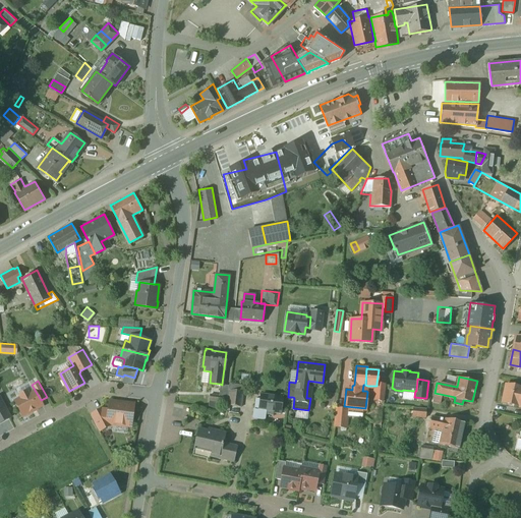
[(386,384),(377,383),(377,386),(374,386),(373,398),(384,399),(386,384)]
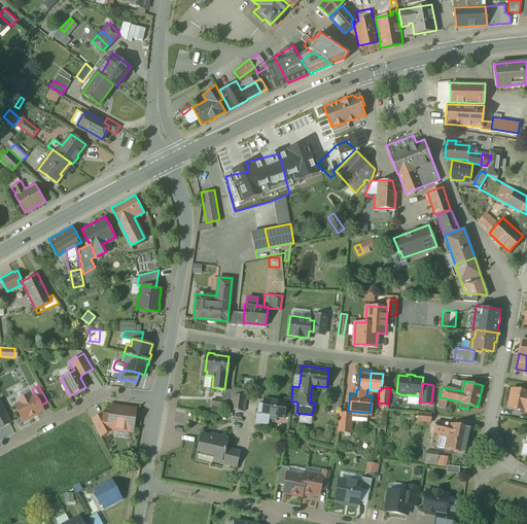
[(526,390),(512,387),(507,407),(526,410),(526,390)]
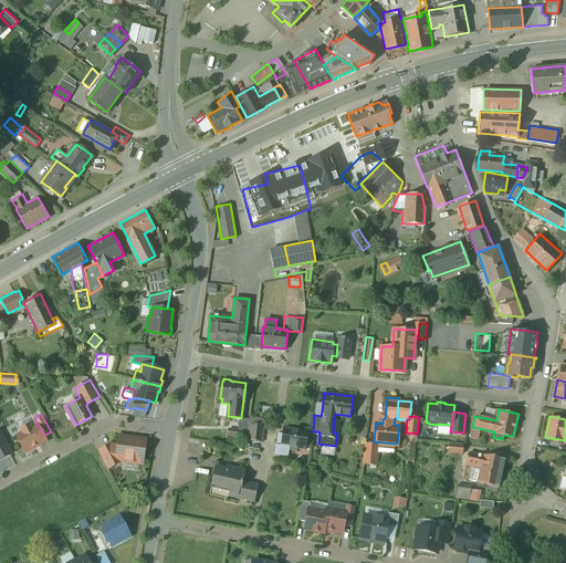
[(249,418),(241,417),(241,418),(239,417),(238,429),(239,429),(238,435),(247,436),(249,418)]
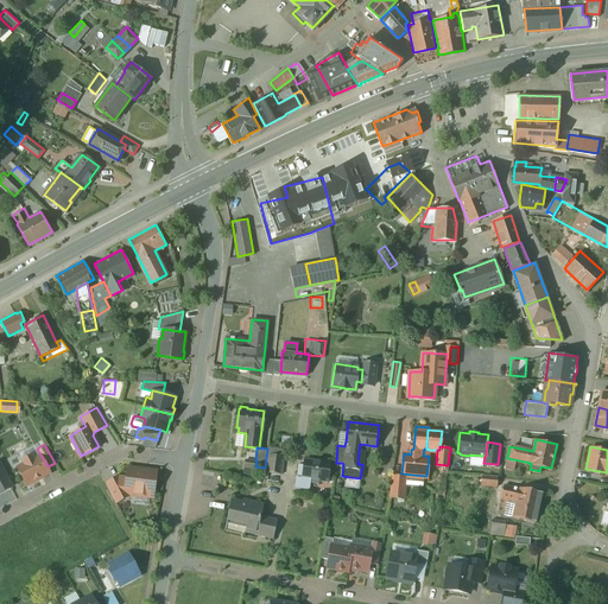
[(283,456),(268,453),(266,471),(282,474),(283,456)]
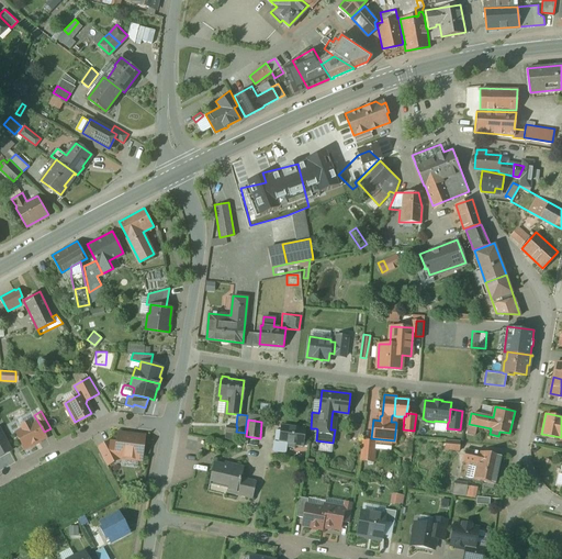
[(30,421),(21,425),(23,428),(17,432),(24,447),(31,444),(32,445),(40,440),(40,439),(46,436),(44,432),(37,421),(31,424),(30,421)]
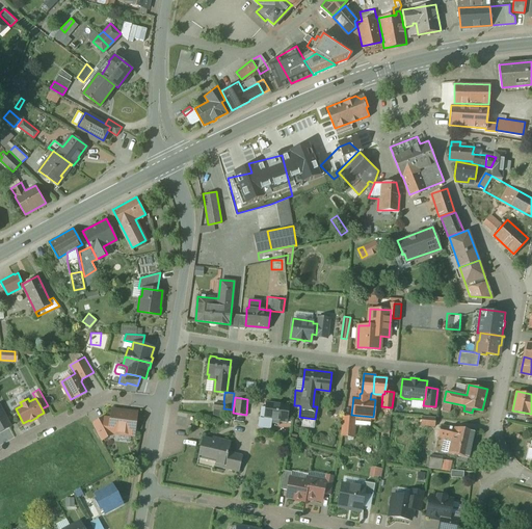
[(289,404),(266,401),(264,418),(261,418),(260,418),(259,425),(270,427),(271,421),(278,422),(278,420),(287,421),(289,404)]
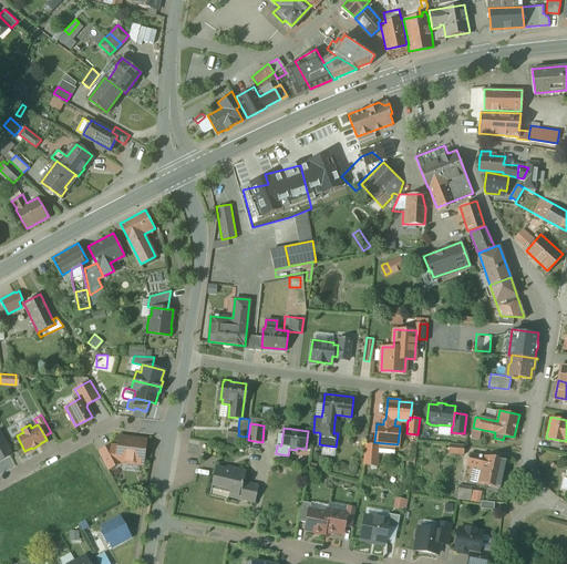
[(0,432),(0,459),(11,453),(0,432)]
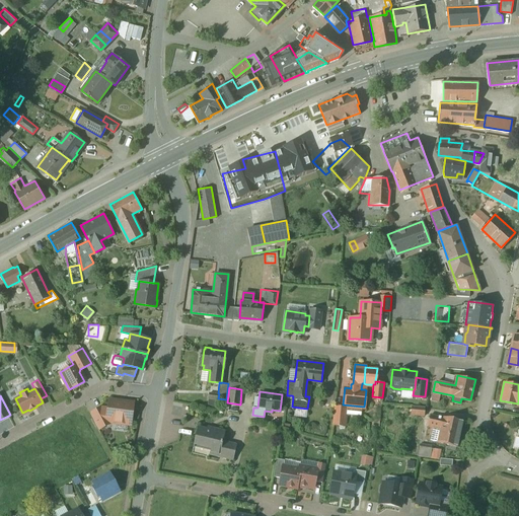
[(133,401),(109,398),(108,407),(106,420),(108,420),(131,423),(133,401)]
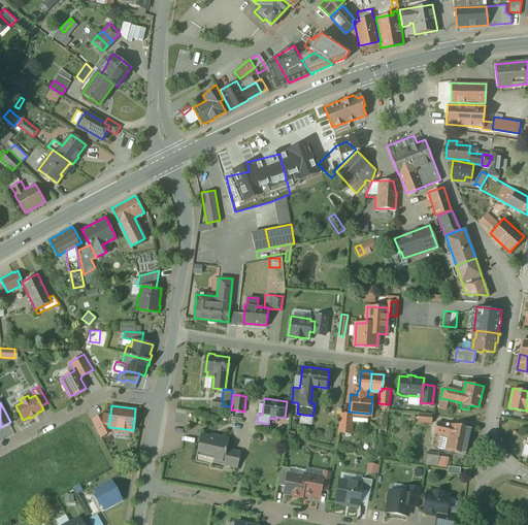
[(432,414),(419,413),(418,421),(431,422),(432,414)]
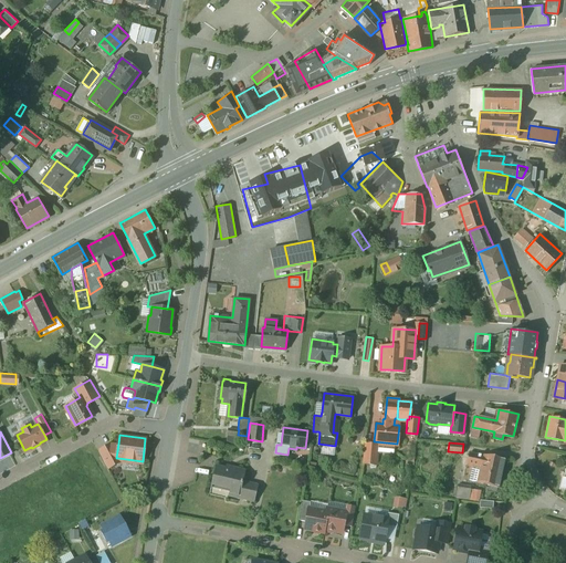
[(118,444),(111,444),(98,449),(108,467),(118,461),(118,458),(116,458),(118,444)]
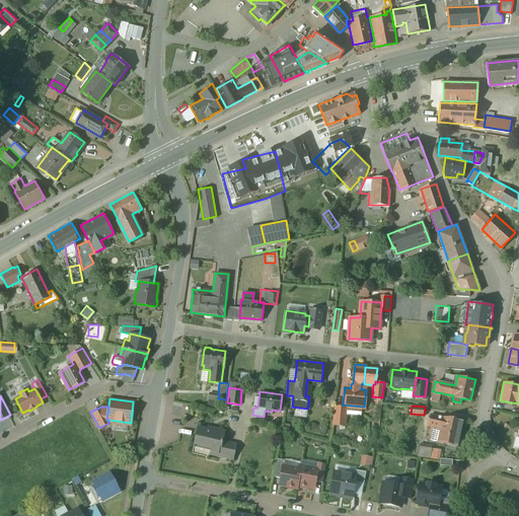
[(344,408),(335,407),(331,424),(346,425),(346,415),(343,414),(344,408)]
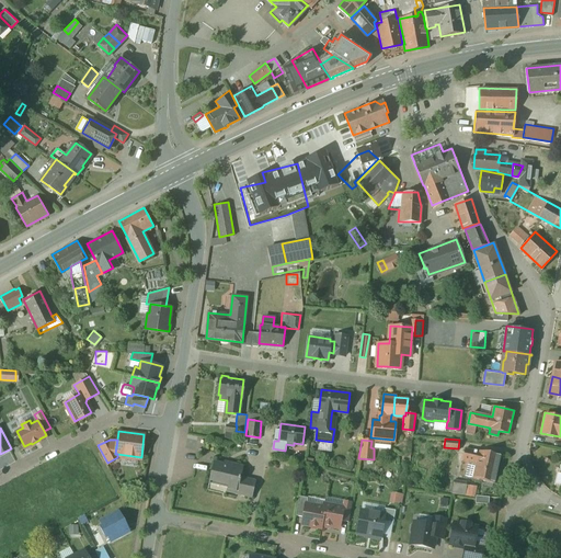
[(501,454),(479,450),(465,447),(462,459),(476,463),(472,477),(494,482),(494,480),(495,480),(496,475),(495,475),(501,454)]
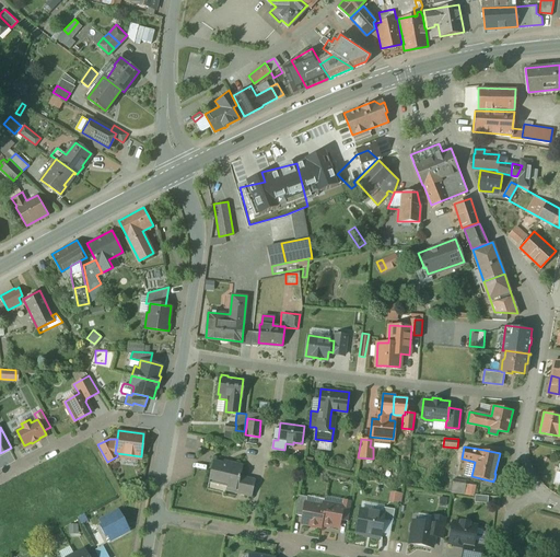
[(232,464),(213,460),(207,487),(226,492),(226,489),(252,495),(255,479),(240,475),(243,464),(233,462),(232,464)]
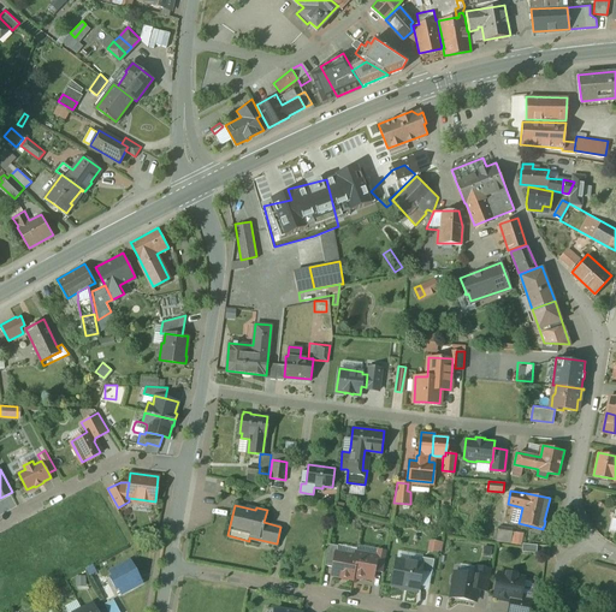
[(523,532),(498,528),(497,538),(510,540),(510,541),(521,542),(523,532)]
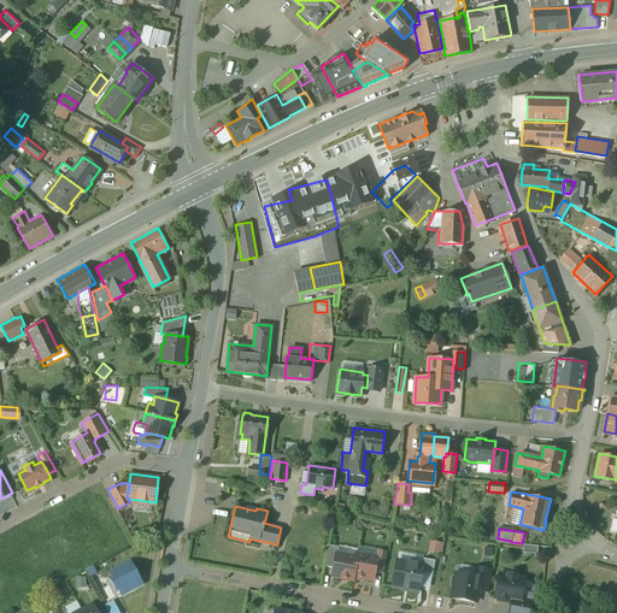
[(432,550),(441,552),(442,541),(433,540),(432,550)]
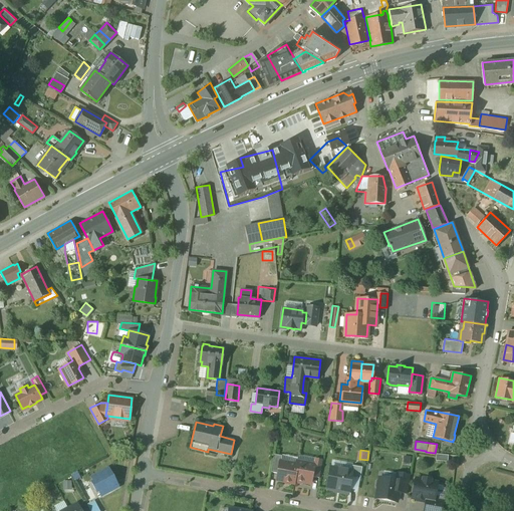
[(282,454),(274,453),(271,471),(278,472),(280,460),(281,460),(282,454)]
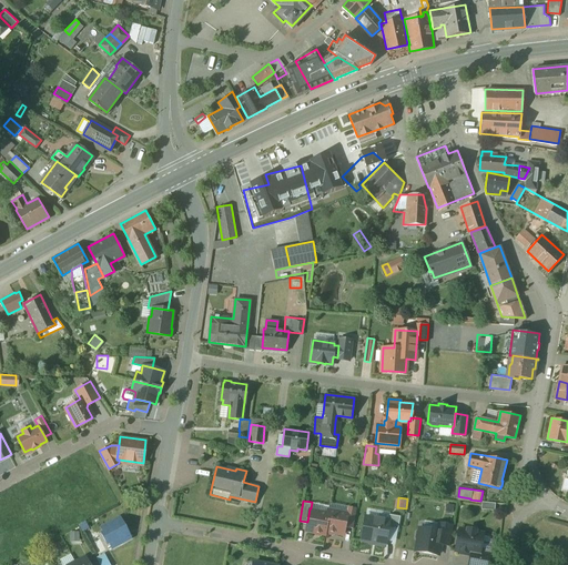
[(356,507),(347,505),(346,512),(347,512),(345,525),(353,526),(356,507)]
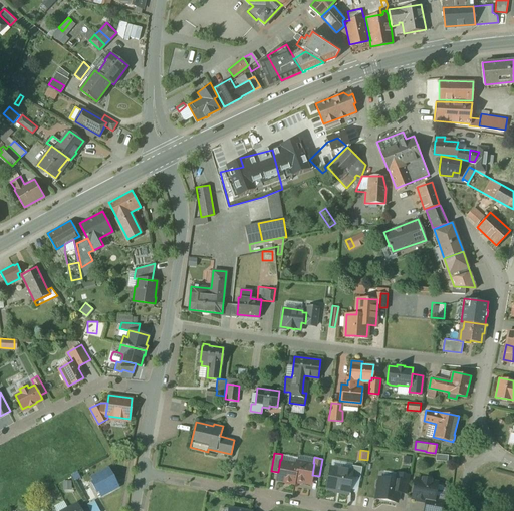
[(281,460),(280,460),(278,472),(277,479),(294,482),(294,479),(297,463),(296,463),(281,460)]
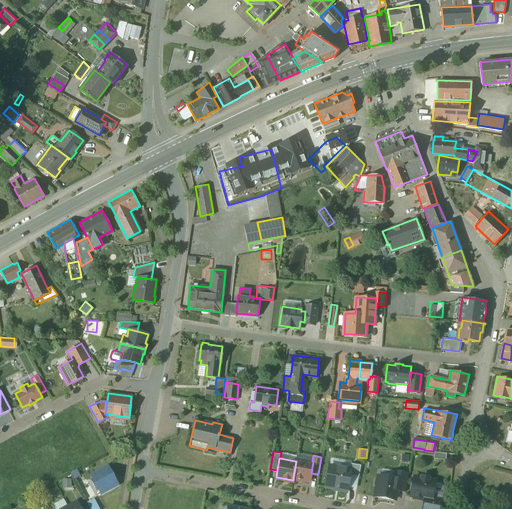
[(312,461),(296,458),(295,461),(296,461),(293,477),(309,480),(311,473),(313,461),(312,461)]
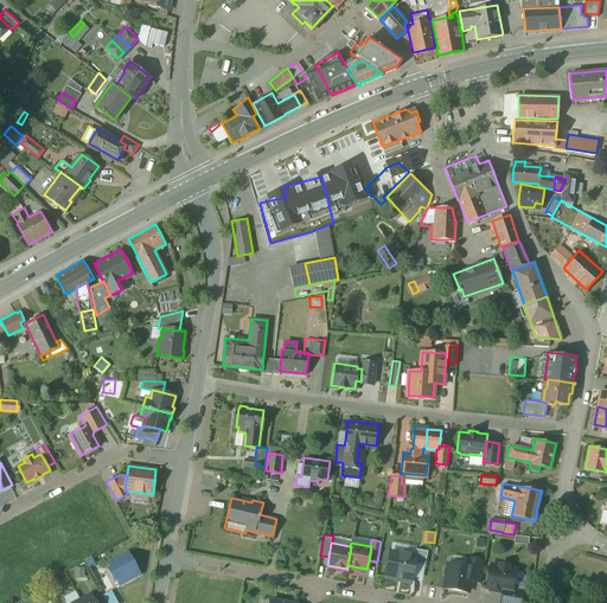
[(400,555),(390,553),(385,575),(403,578),(411,581),(416,555),(400,551),(400,555)]
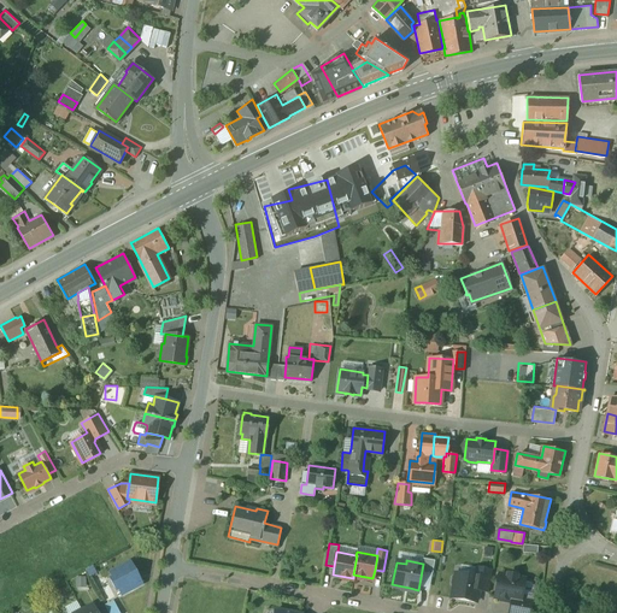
[(130,561),(111,571),(122,591),(141,582),(130,561)]
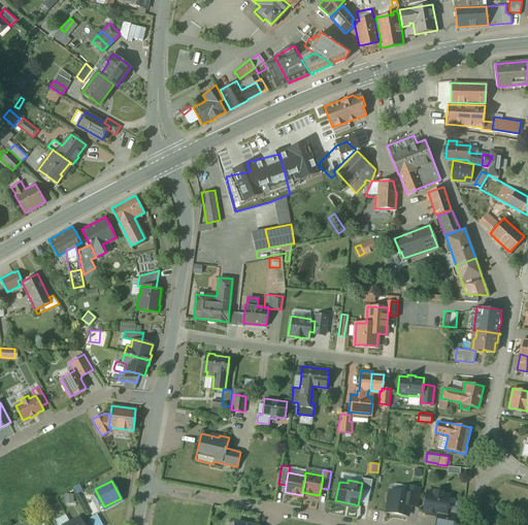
[(78,484),(71,487),(75,494),(83,491),(78,484)]
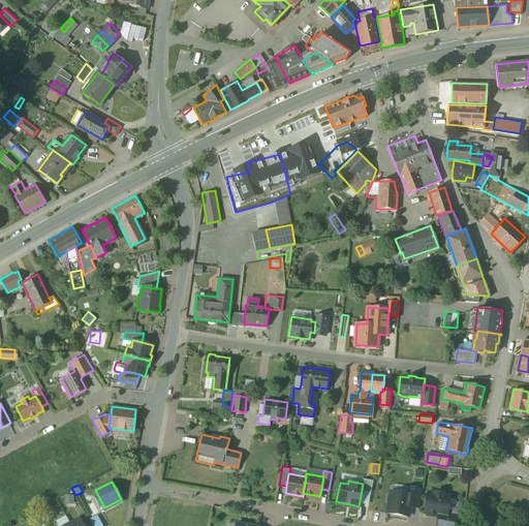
[(422,488),(410,486),(409,494),(411,494),(409,504),(418,506),(422,488)]
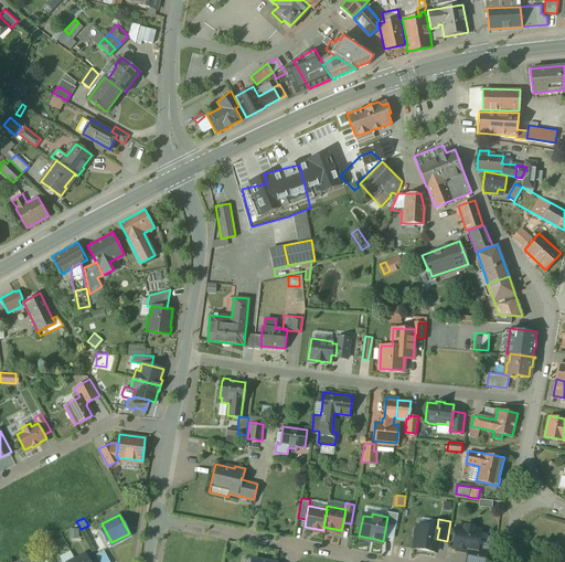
[(437,528),(417,525),(417,526),(415,528),(414,533),(416,536),(414,547),(436,550),(437,539),(439,528),(437,528)]
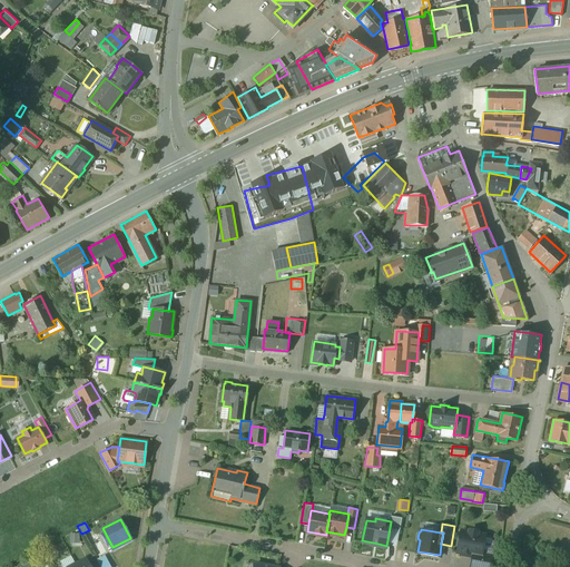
[(469,530),(461,529),(457,551),(470,554),(472,556),(471,559),(490,563),(492,555),(482,553),(485,534),(478,533),(478,530),(469,529),(469,530)]
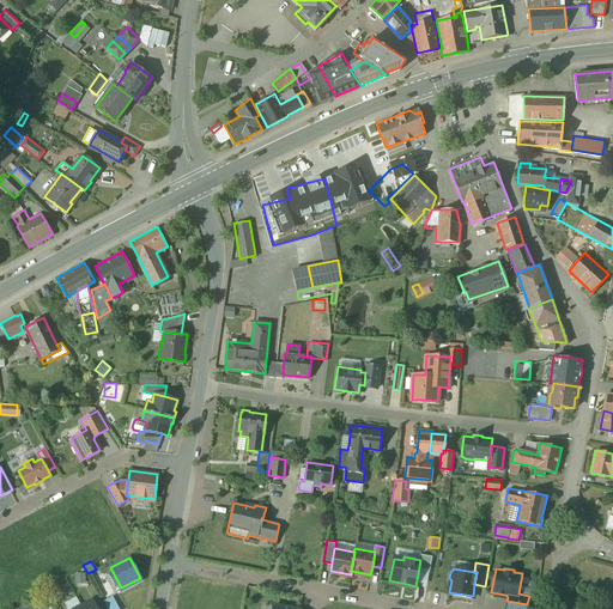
[(120,608),(113,595),(104,600),(109,608),(120,608)]
